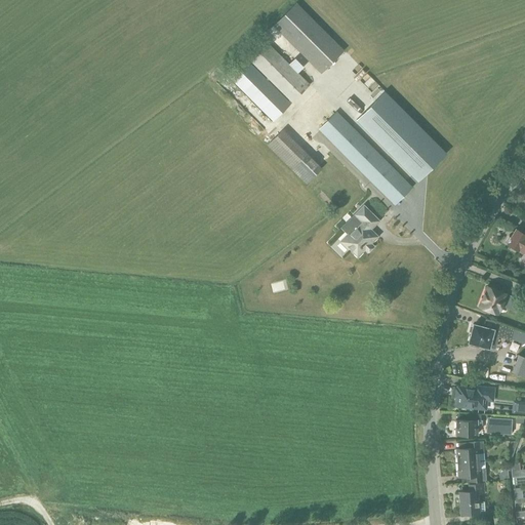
[(344,50),(296,3),(274,26),(321,73),(344,50)]
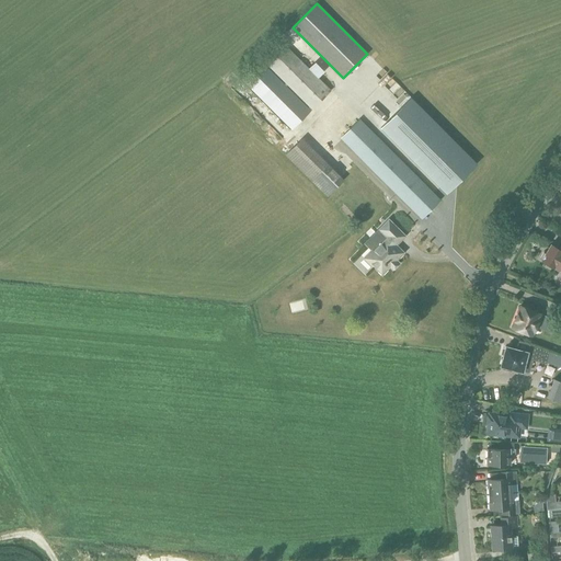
[(260,59),(241,79),(293,129),(311,110),(331,90),(281,39),(261,58),(309,106),(308,107),(260,59)]
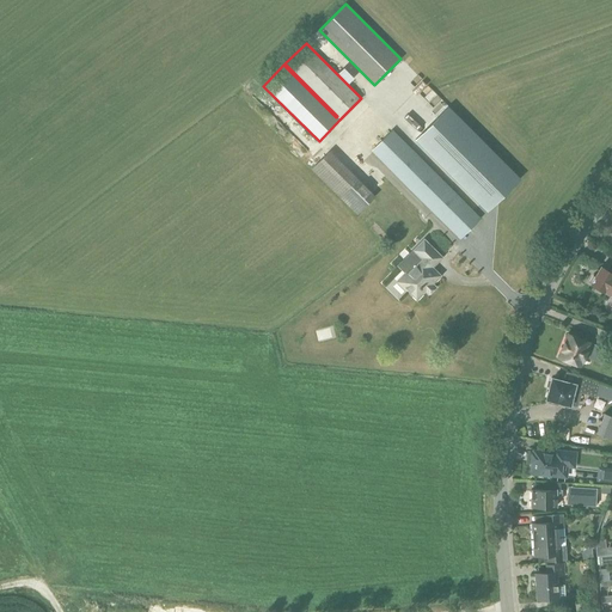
[(496,202),(520,178),(448,106),(415,140),(479,204),(489,195),(496,202)]
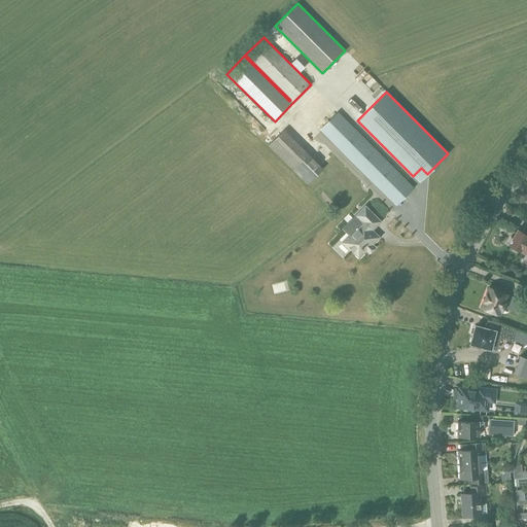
[(233,103),(237,108),(246,101),(241,96),(233,103)]
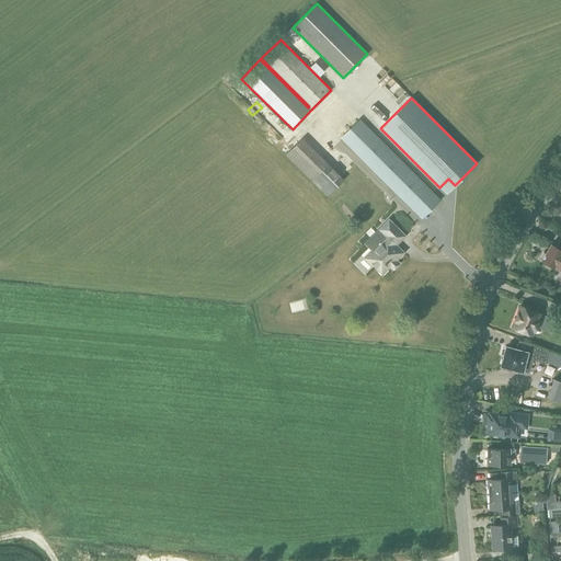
[(441,199),(359,118),(340,137),(421,219),(441,199)]
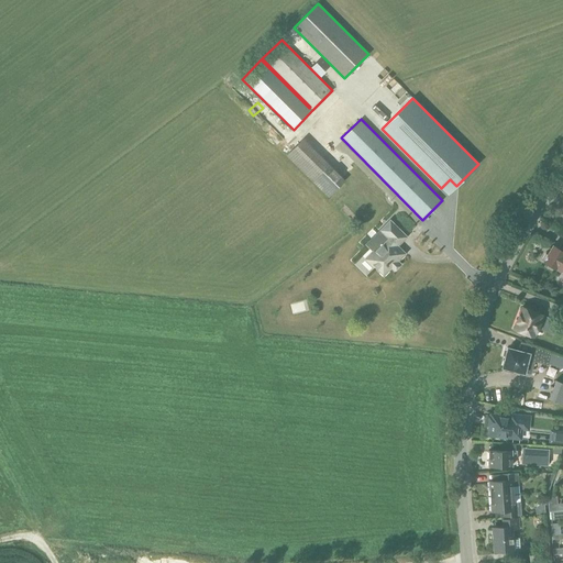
[(302,139),(286,155),(329,197),(345,180),(302,139)]
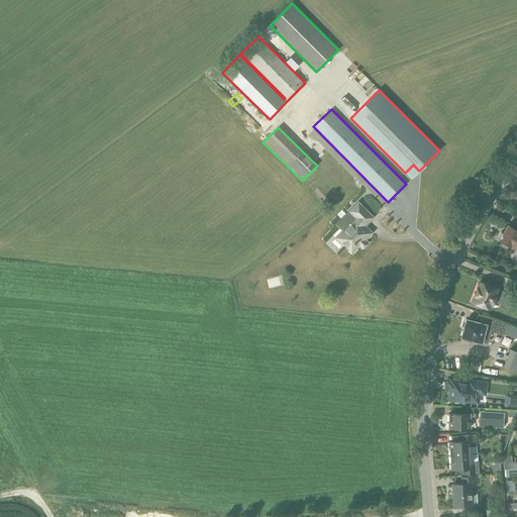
[(334,205),(329,199),(325,203),(330,208),(334,205)]
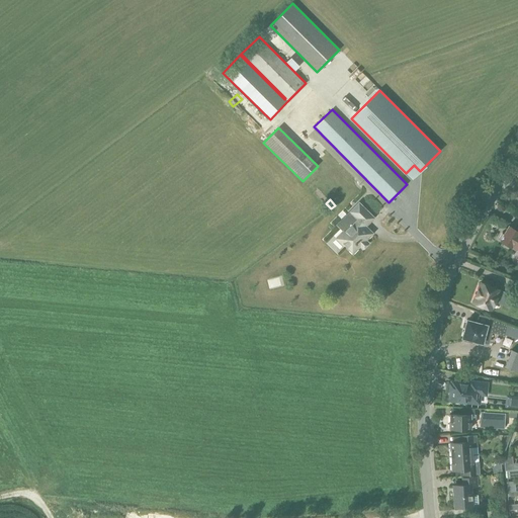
[(345,232),(344,231),(336,239),(343,246),(345,244),(353,253),(360,246),(361,248),(367,242),(365,240),(372,233),(365,226),(373,218),(359,203),(350,211),(358,220),(345,232)]
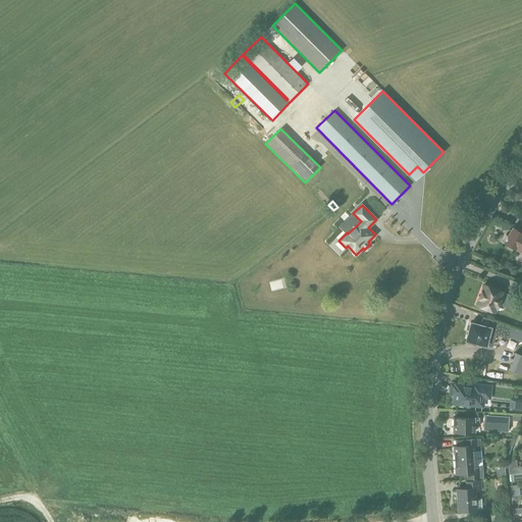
[(521,232),(513,227),(508,236),(506,235),(503,240),(505,241),(504,242),(521,253),(521,232)]
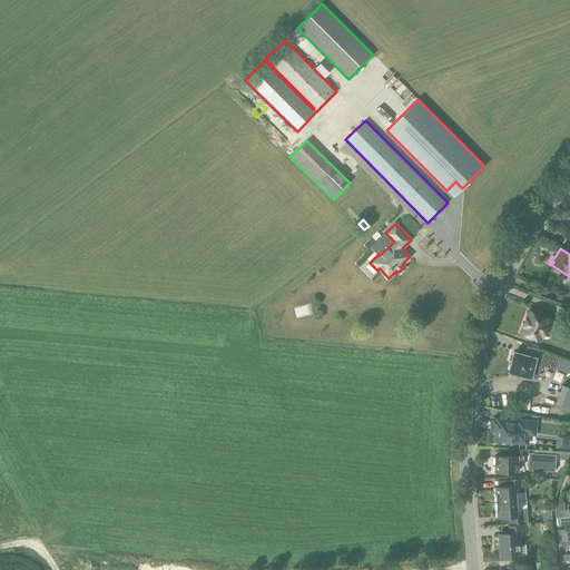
[(549,318),(528,311),(520,332),(541,340),(544,331),(563,337),(568,325),(549,318)]
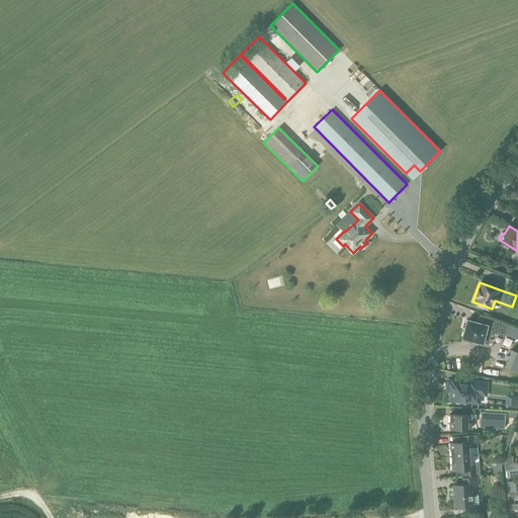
[(486,325),(467,320),(462,337),(464,338),(464,340),(471,342),(472,340),(483,342),(486,330),(505,335),(507,325),(488,317),(486,325)]
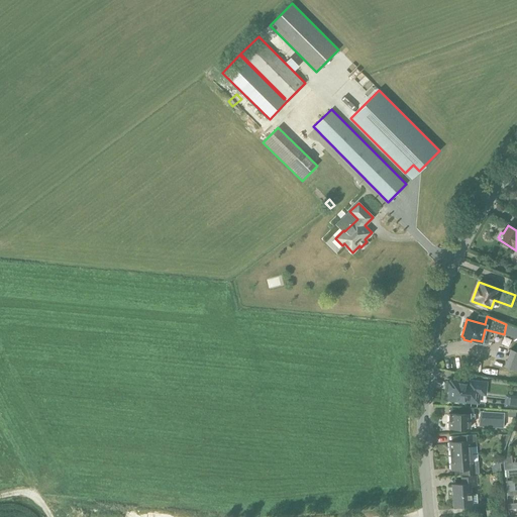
[(516,371),(516,355),(508,353),(504,366),(516,371)]
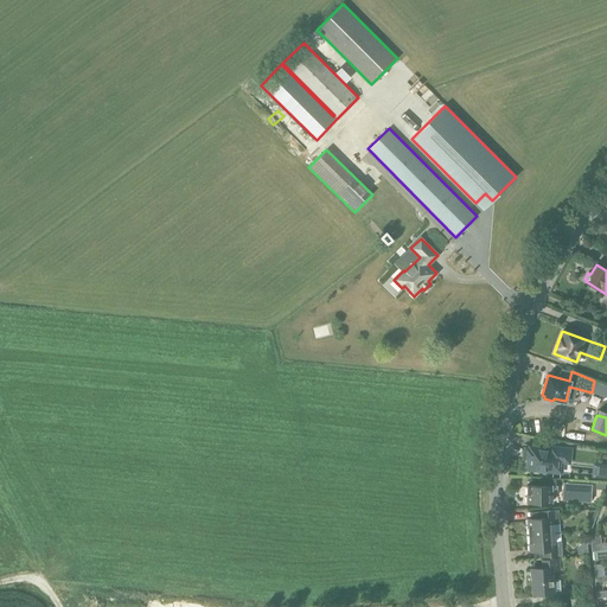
[(530,448),(528,468),(530,468),(531,470),(550,472),(553,471),(555,471),(556,460),(569,461),(570,449),(551,447),(550,449),(530,448)]
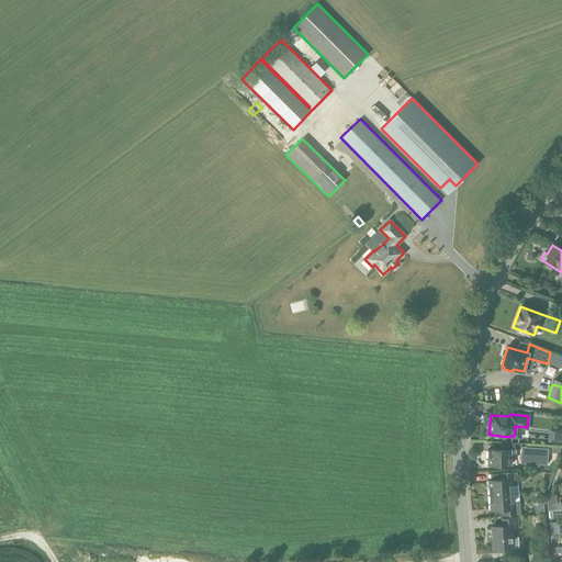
[(523,448),(521,462),(547,463),(547,449),(523,448)]
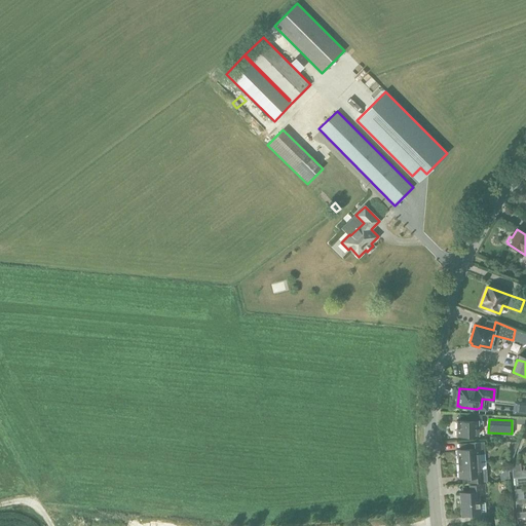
[(478,435),(478,420),(456,420),(457,435),(478,435)]
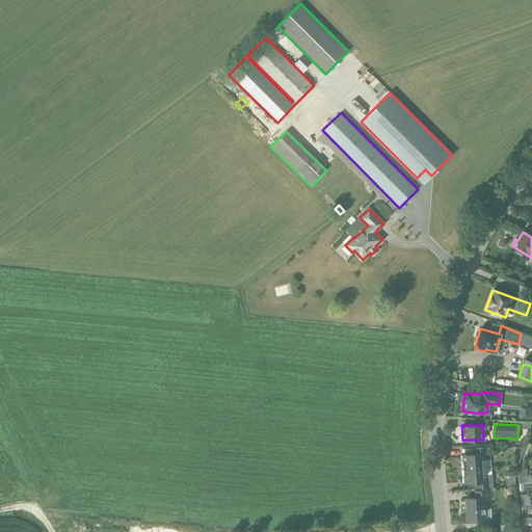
[(463,469),(485,467),(484,458),(490,458),(489,447),(474,448),(475,453),(462,454),(463,469)]
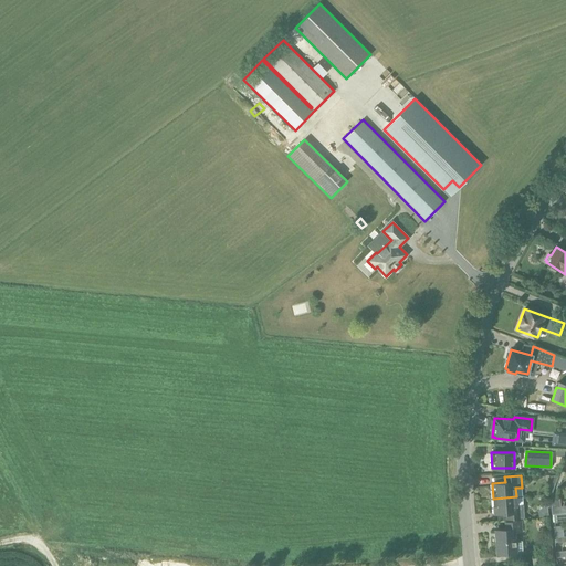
[(516,496),(493,499),(494,513),(507,513),(507,519),(524,517),(523,505),(516,506),(516,496)]
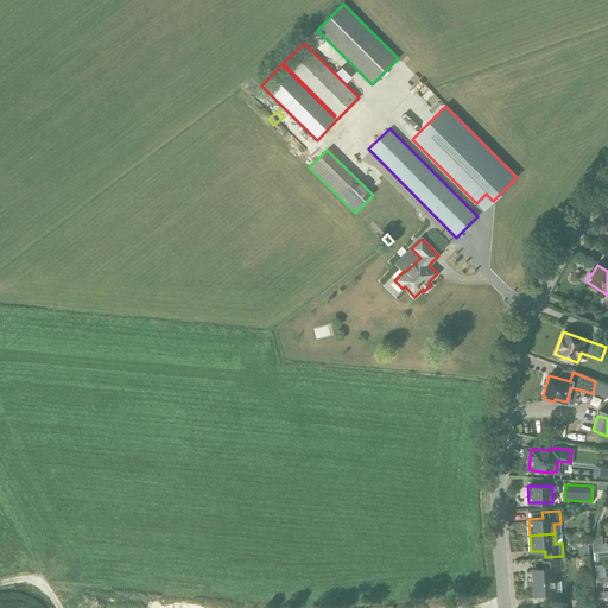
[(594,537),(593,542),(593,544),(593,545),(593,552),(595,552),(595,553),(607,551),(607,543),(603,543),(603,537),(594,537)]
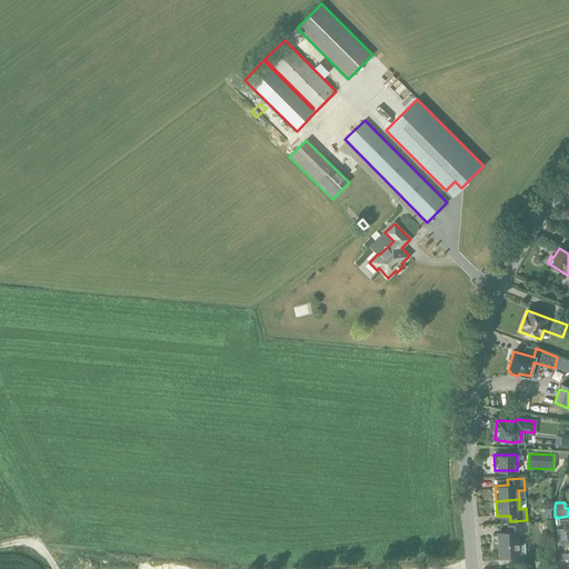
[(507,525),(508,532),(498,533),(500,557),(519,556),(517,536),(526,535),(525,523),(507,525)]
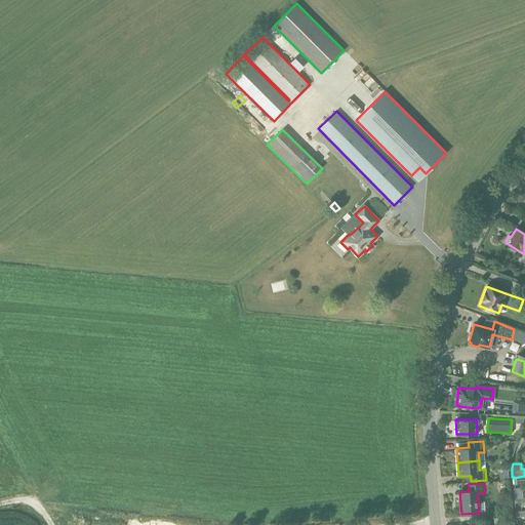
[(503,517),(513,516),(512,502),(501,503),(503,517)]
